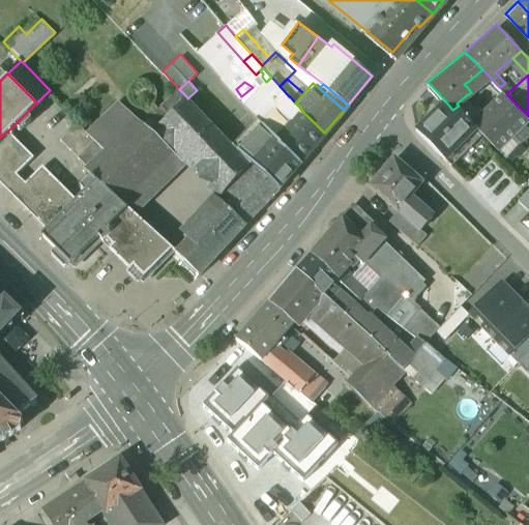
[(289,122),(263,92),(253,87),(241,96),(259,114),(258,115),(277,135),(289,122)]
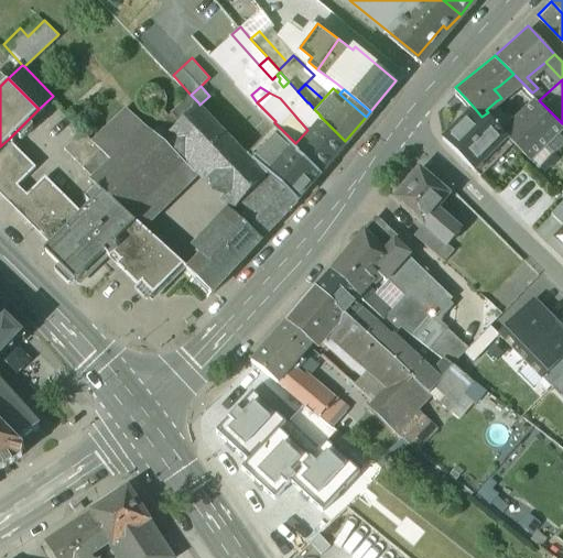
[(190,94),(159,123),(168,132),(198,102),(191,95),(190,94)]
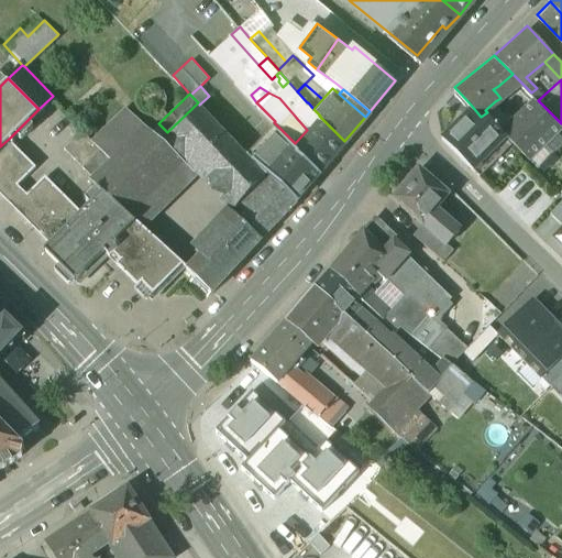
[(510,118),(500,127),(506,131),(513,138),(528,154),(560,122),(538,100),(535,96),(510,118)]
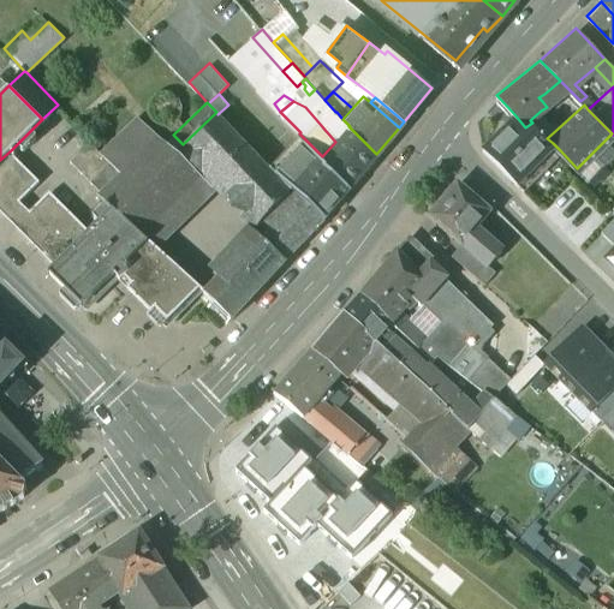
[(558,129),(541,111),(530,120),(532,123),(547,138),(558,129)]
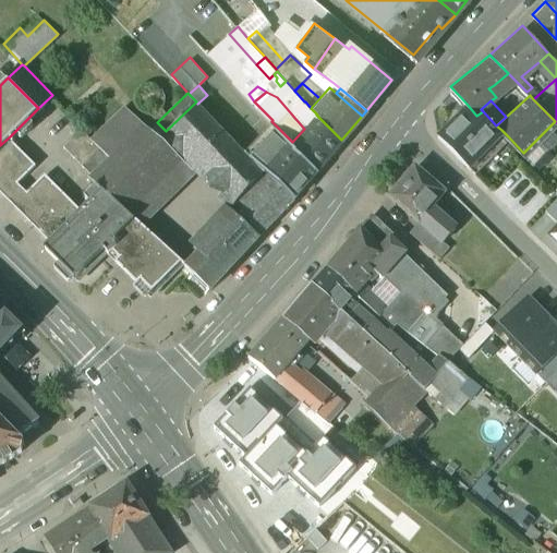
[(196,101),(166,131),(188,154),(228,195),(240,195),(263,170),(243,151),(197,104),(196,101)]
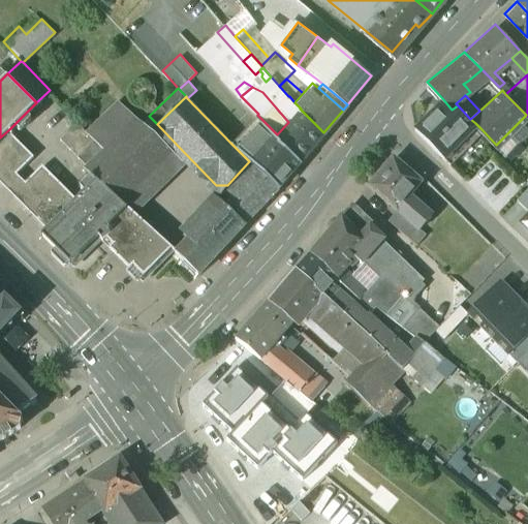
[(118,97),(87,128),(105,148),(136,117),(118,97)]
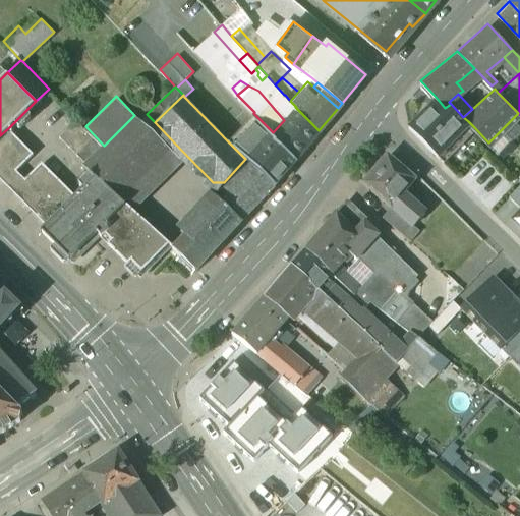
[(463,117),(451,104),(445,108),(436,97),(409,125),(438,154),(468,121),(463,117)]
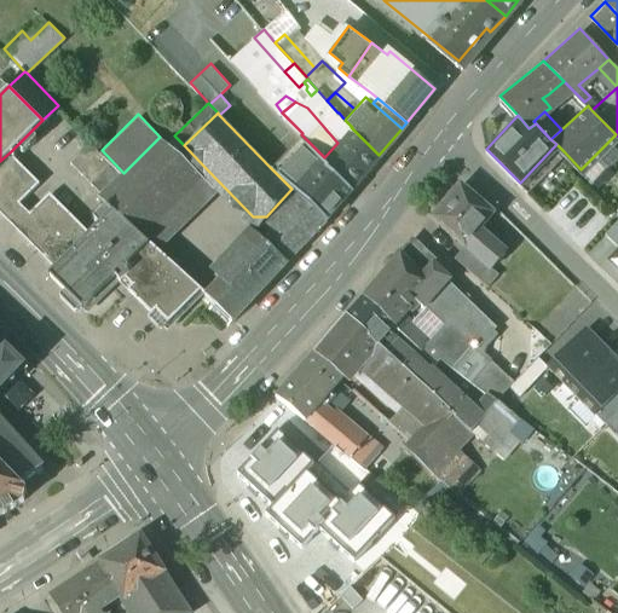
[(338,143),(324,157),(352,186),(379,155),(351,127),(338,143)]
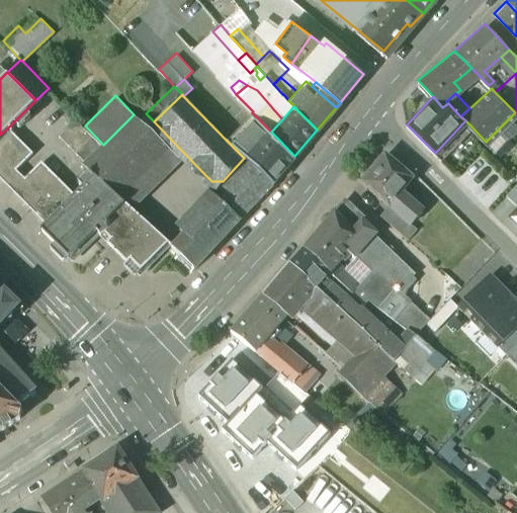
[(271,132),(252,112),(226,140),(244,158),(251,166),(252,164),(272,182),(294,156),(271,132)]
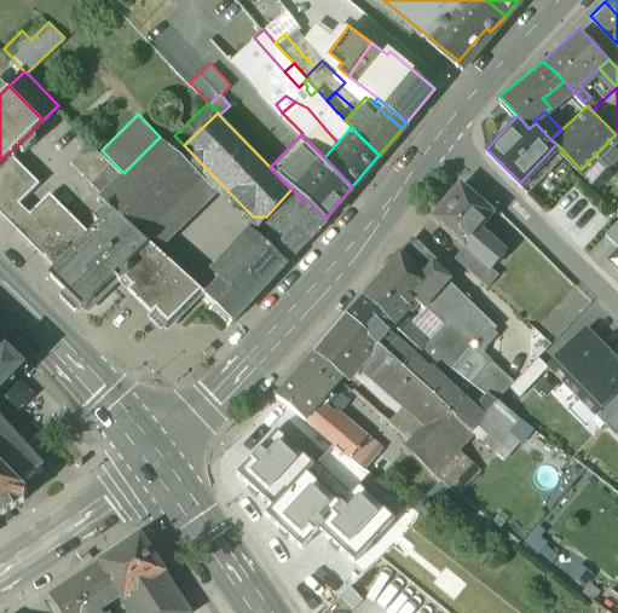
[(104,192),(100,196),(114,207),(143,233),(208,171),(184,145),(177,152),(160,137),(123,173),(104,192)]
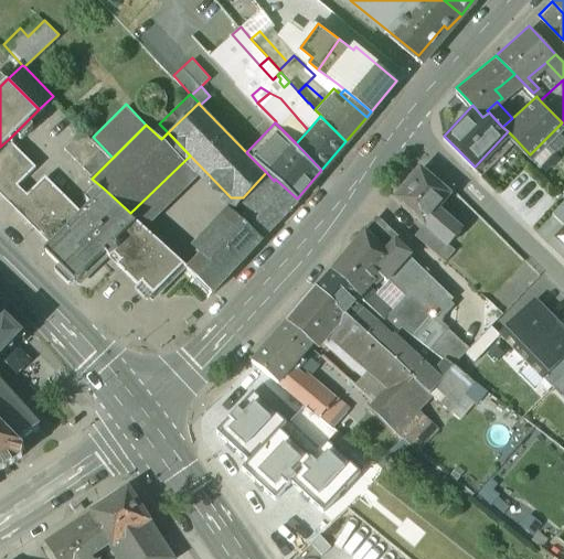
[(93,137),(82,126),(64,144),(95,175),(113,158),(93,137)]
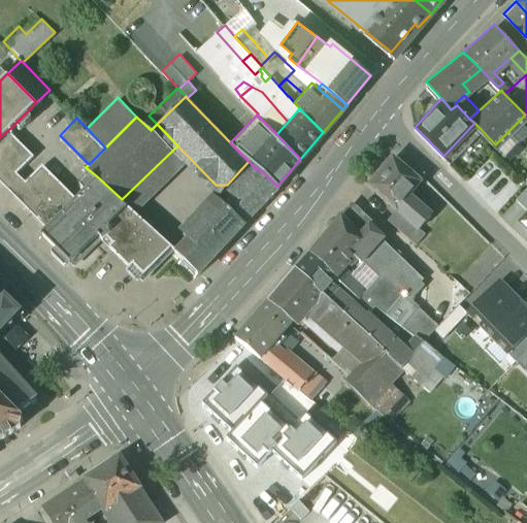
[(474,123),(443,156),(450,162),(481,129),(474,123)]
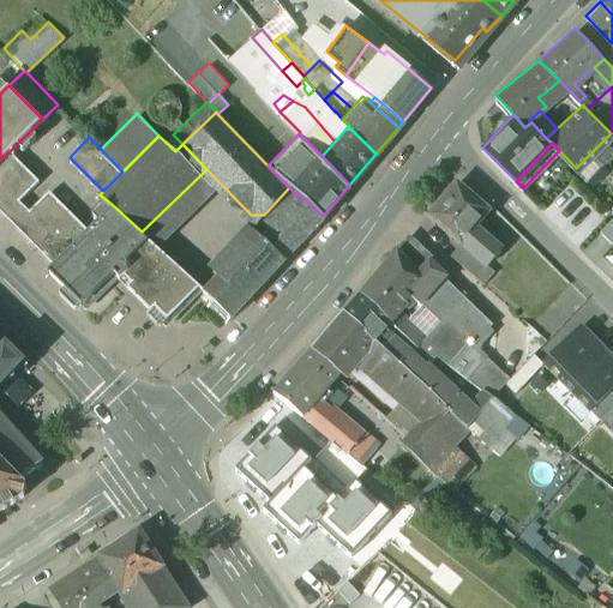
[(11,150),(0,160),(0,202),(18,221),(29,209),(18,199),(38,178),(11,150)]
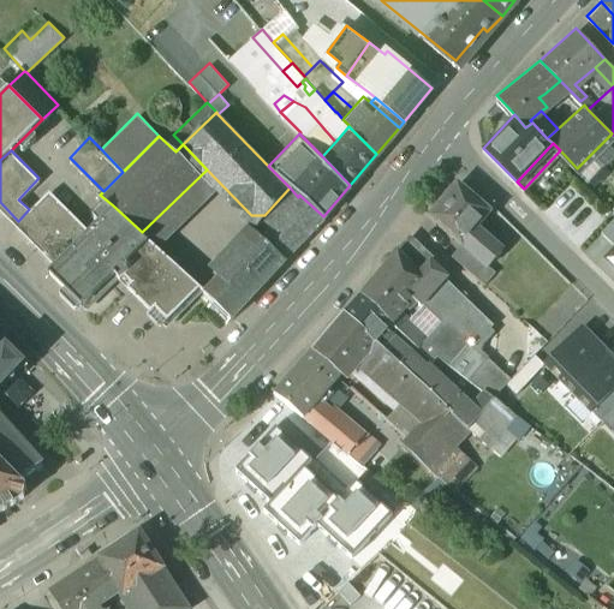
[(489,208),(457,180),(429,213),(459,242),(488,263),(501,249),(474,225),(489,208)]
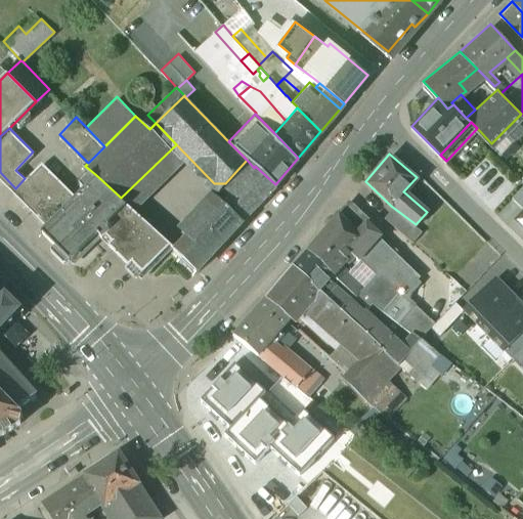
[(225,183),(215,193),(243,220),(275,184),(255,166),(254,168),(247,160),(225,183)]
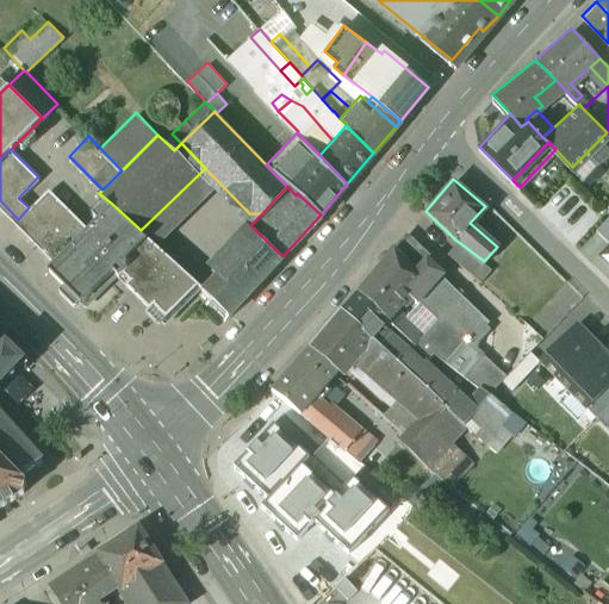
[(29,207),(18,219),(60,261),(50,272),(80,302),(111,271),(125,284),(134,273),(122,262),(147,235),(141,230),(112,204),(89,226),(49,187),(29,207)]
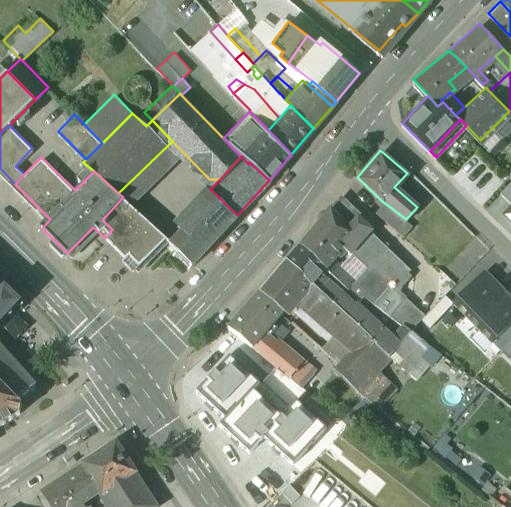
[(510,180),(500,192),(510,202),(510,180)]
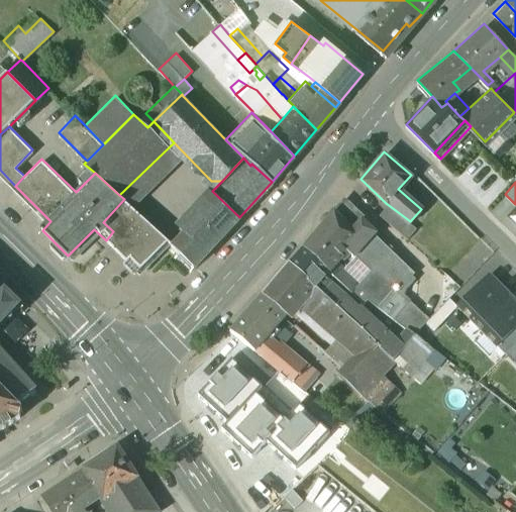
[(239,217),(212,191),(179,226),(190,237),(178,249),(195,265),(239,217)]
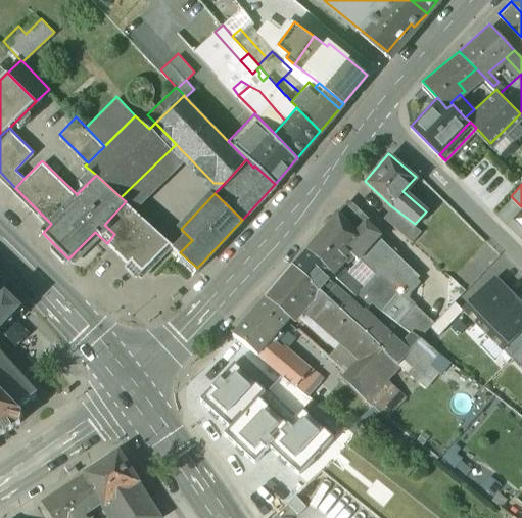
[(170,242),(126,201),(104,225),(114,234),(107,243),(140,274),(170,242)]
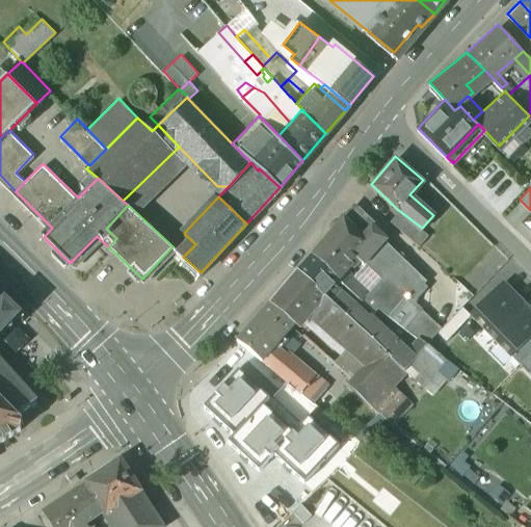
[(422,228),(397,209),(390,218),(420,243),(428,234),(422,228)]
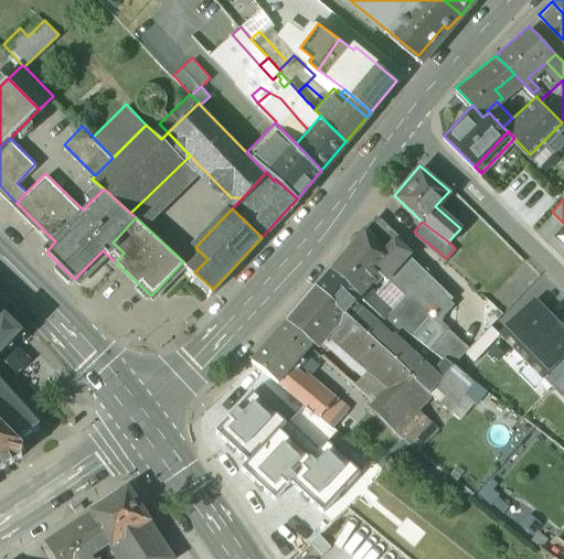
[(394,238),(382,226),(373,236),(386,247),(394,238)]
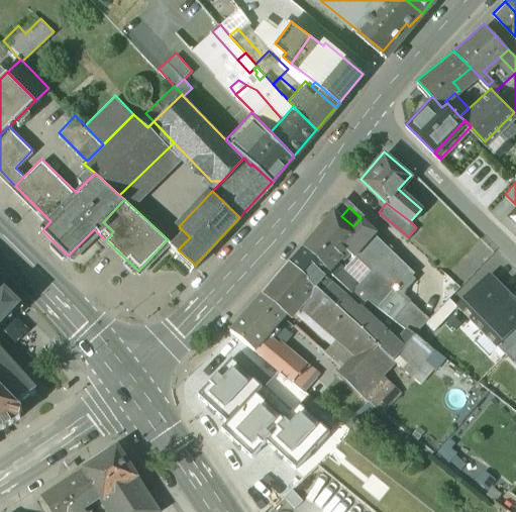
[(341,216),(333,210),(332,211),(327,211),(322,214),(320,219),(321,224),(304,244),(329,269),(337,260),(347,248),(355,256),(360,248),(375,232),(377,230),(363,217),(360,218),(353,226),(341,216)]
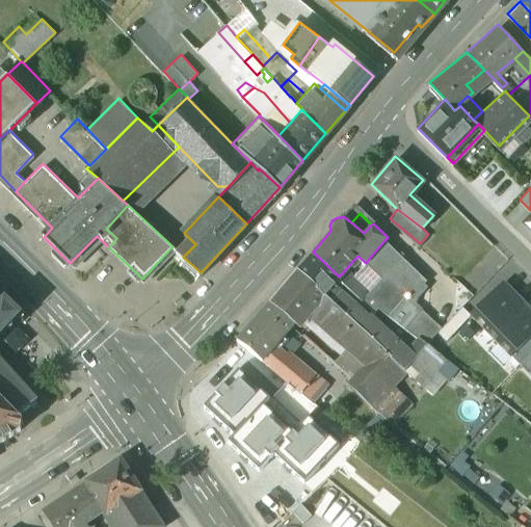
[(386,239),(371,256),(387,271),(371,289),(363,299),(362,299),(373,309),(379,302),(391,312),(406,294),(408,295),(410,293),(412,294),(427,278),(386,239)]
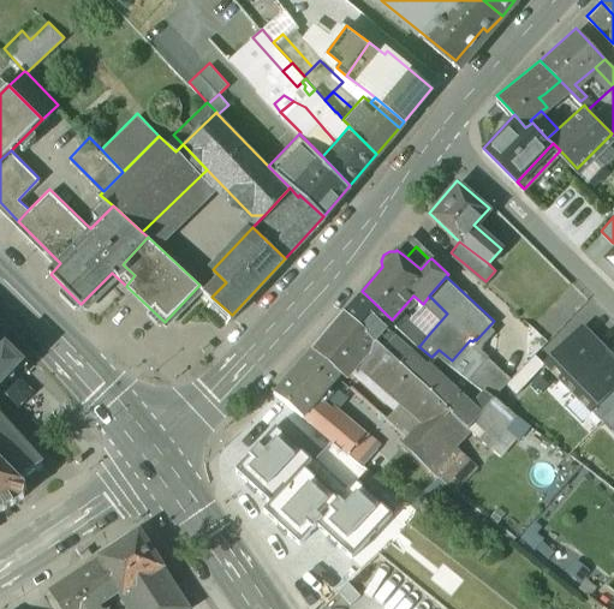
[(427,362),(386,326),(392,320),(362,291),(344,310),(416,374),(427,362)]
